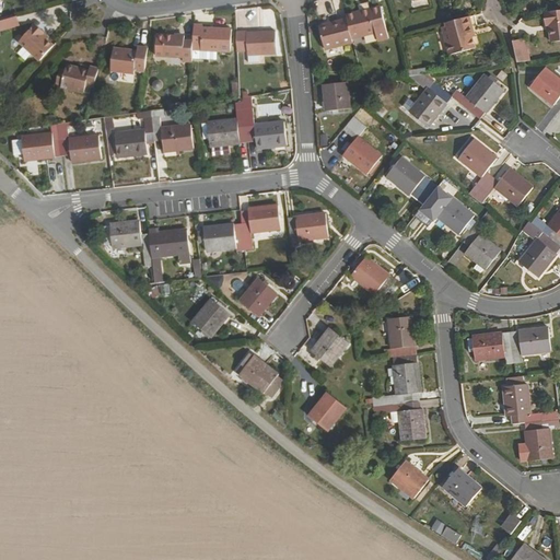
[(362,11),(347,14),(348,18),(353,39),(376,33),(378,41),(389,37),(381,7),(371,8),(371,12),(363,14),(362,11)]
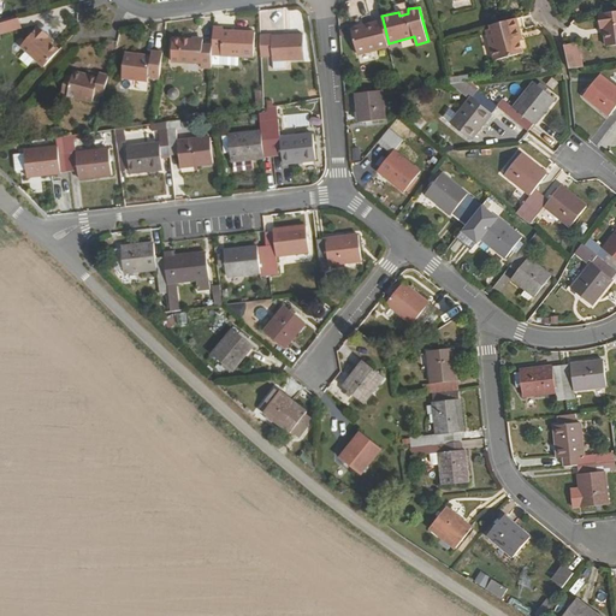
[(615,10),(598,12),(600,28),(603,28),(605,46),(615,45),(615,10)]
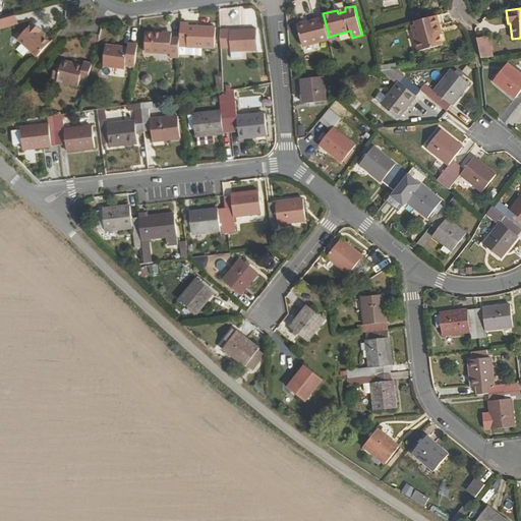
[(15,13),(0,17),(0,27),(18,22),(15,13)]
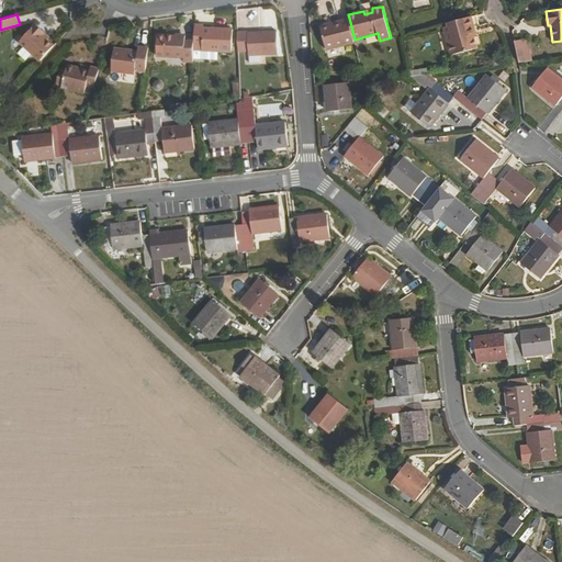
[(474,26),(471,15),(448,21),(449,25),(452,41),(449,42),(452,53),(476,47),(473,36),(471,27),(474,26)]
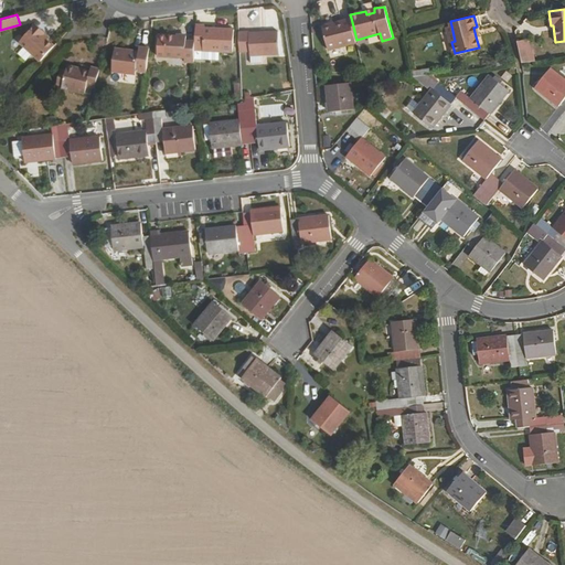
[(329,49),(356,42),(356,40),(351,18),(334,22),(334,25),(323,29),(329,49)]
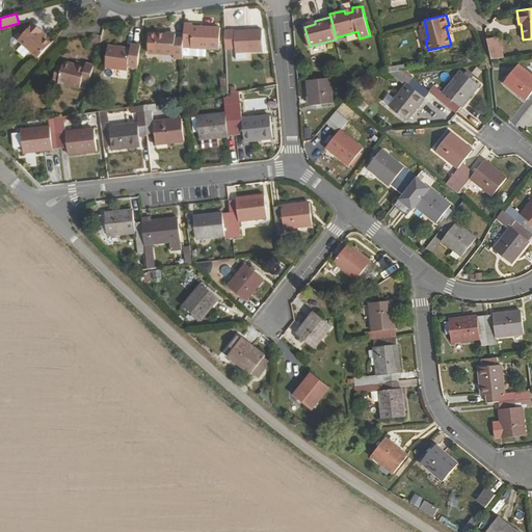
[(19,37),(38,56),(52,43),(41,32),(43,29),(34,21),(19,37)]
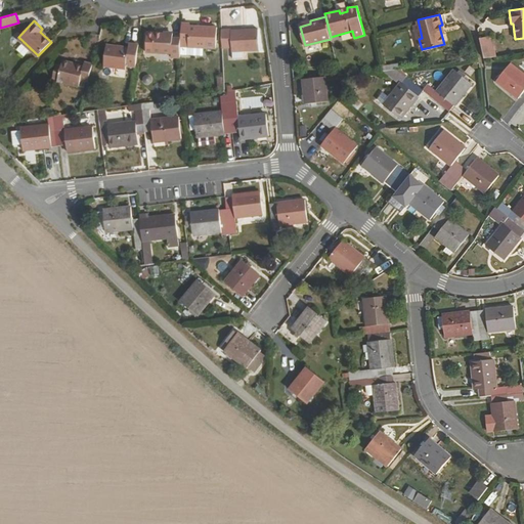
[(191,23),(183,23),(183,37),(181,55),(189,55),(190,46),(206,47),(218,47),(218,27),(191,26),(191,23)]
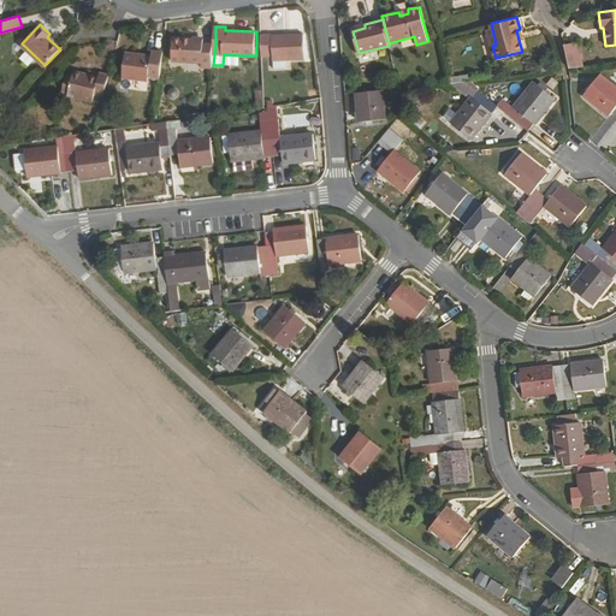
[(273,35),(262,35),(262,57),(274,57),(274,60),(306,58),(304,35),(274,36),(273,35)]
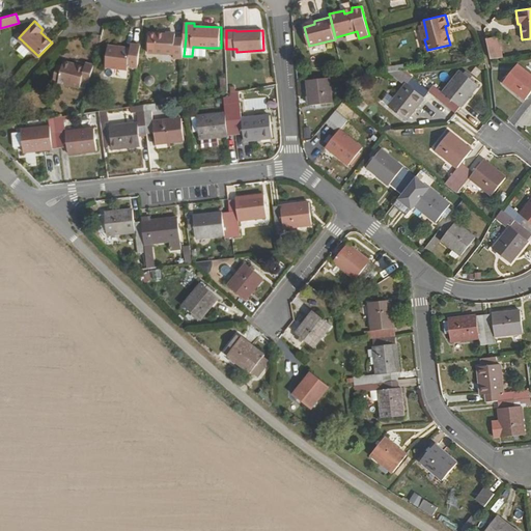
[(184,56),(186,37),(177,36),(177,33),(148,32),(147,52),(176,53),(175,56),(184,57),(184,56)]
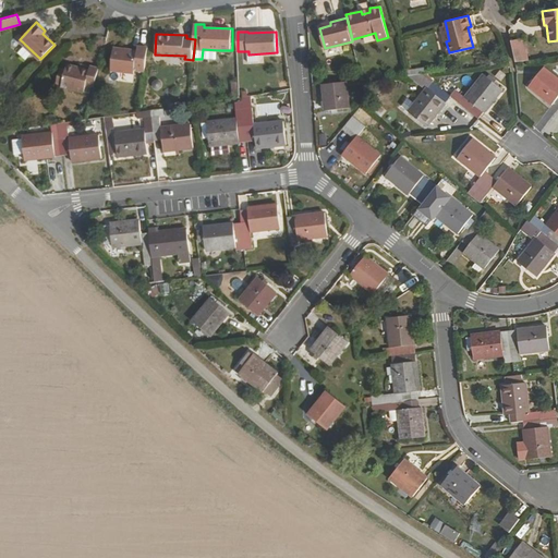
[(523,38),(512,39),(517,61),(529,59),(523,38)]
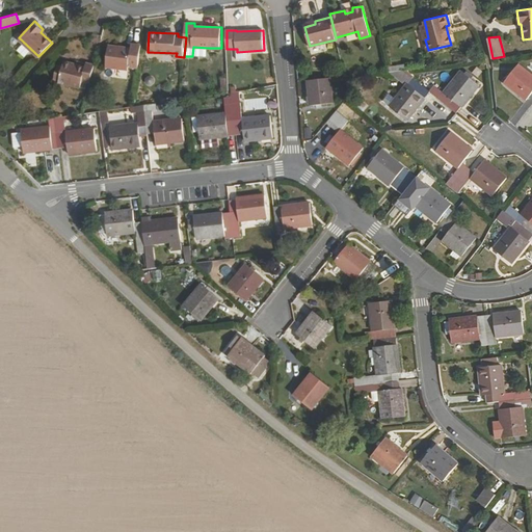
[(137,78),(141,45),(131,44),(130,48),(108,45),(105,72),(107,75),(137,78)]
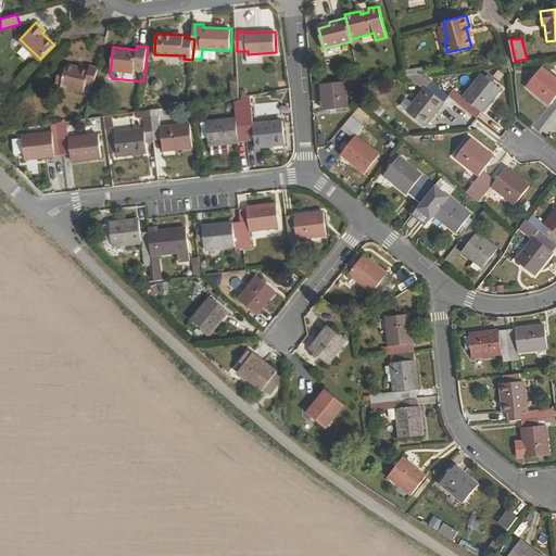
[(217,61),(218,50),(202,49),(201,59),(201,60),(217,61)]
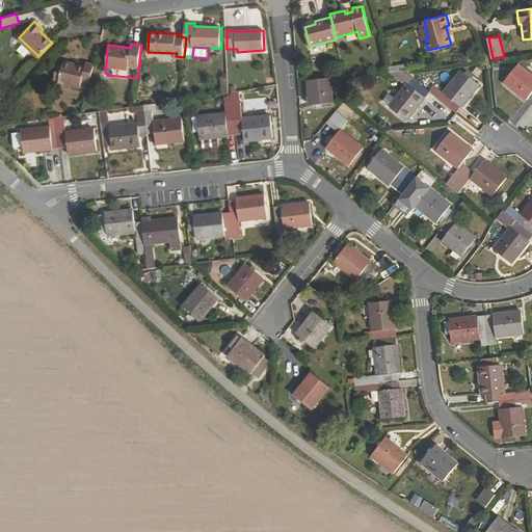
[(91,83),(96,65),(87,63),(86,68),(73,63),(72,69),(64,67),(60,82),(81,88),(83,81),(91,83)]
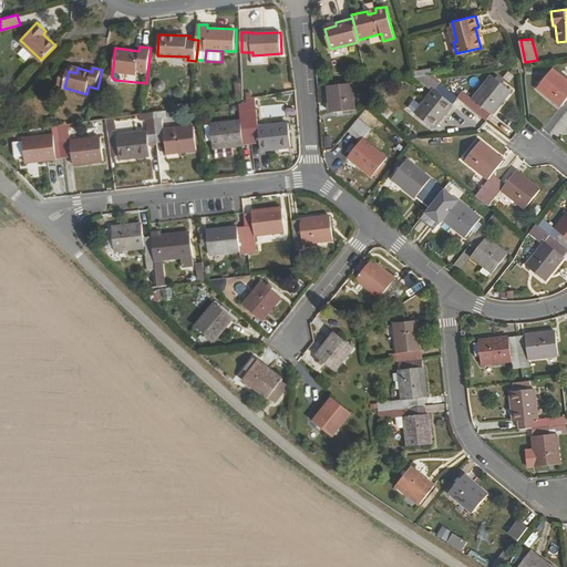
[(59,85),(64,88),(69,71),(63,69),(59,85)]
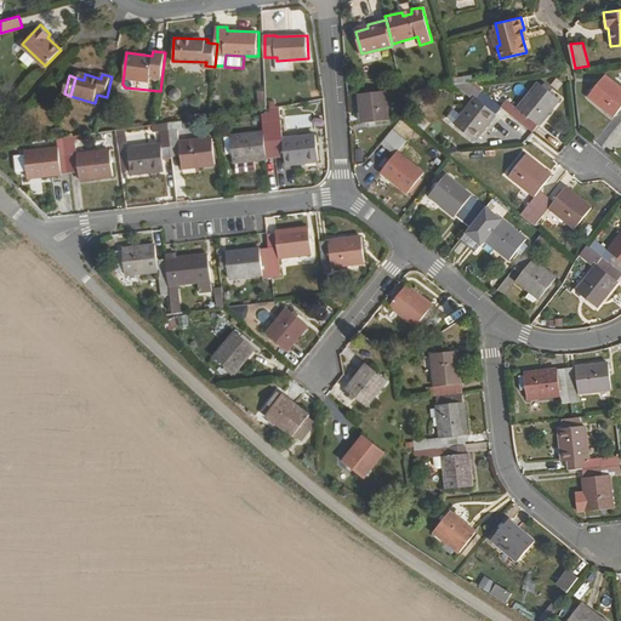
[(620,109),(620,86),(605,75),(590,96),(615,117),(620,109)]
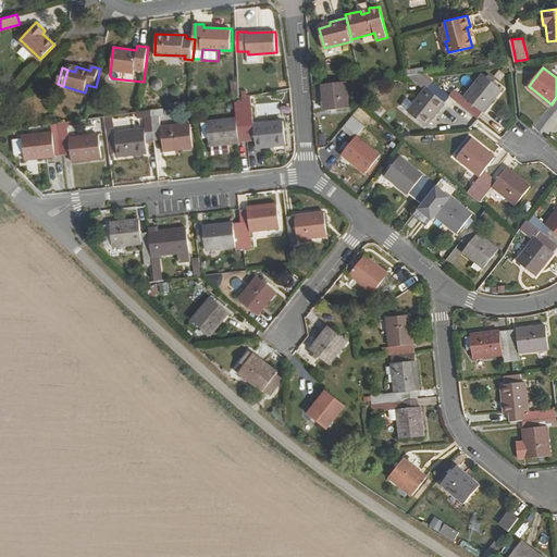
[(450,96),(479,118),(502,88),(483,73),(465,97),(456,89),(450,96)]
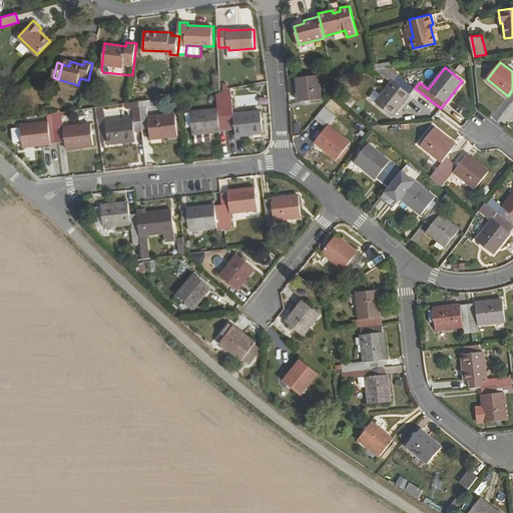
[(319,74),(298,77),(300,101),(322,99),(319,74)]
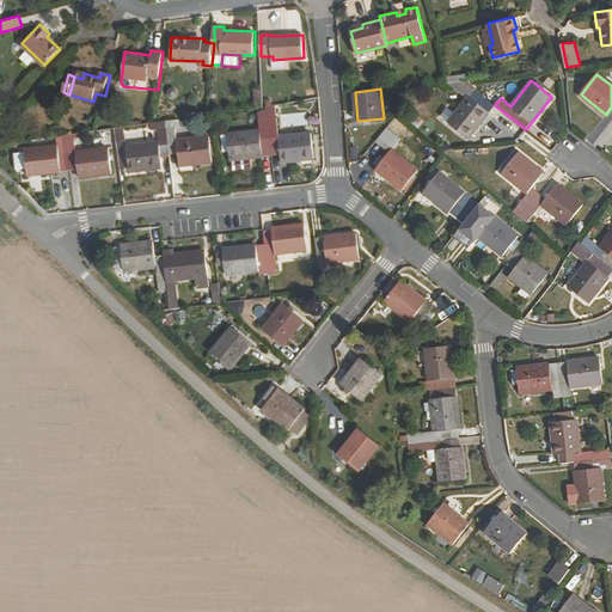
[(470,138),(495,105),(481,93),(476,101),(470,97),(457,112),(450,122),(470,138)]
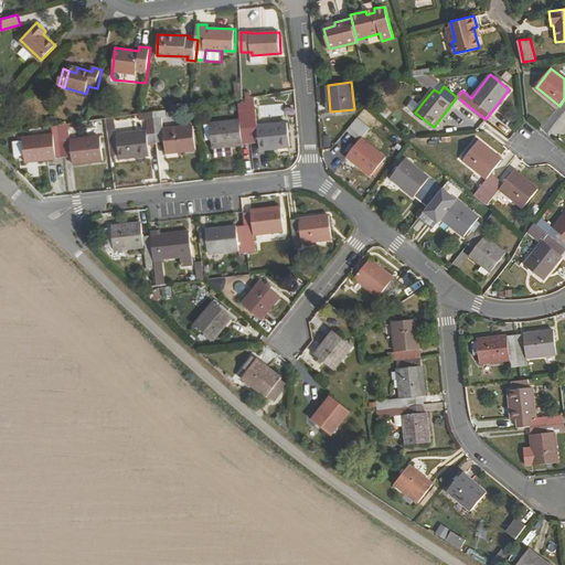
[(408,106),(415,113),(422,104),(414,98),(408,106)]
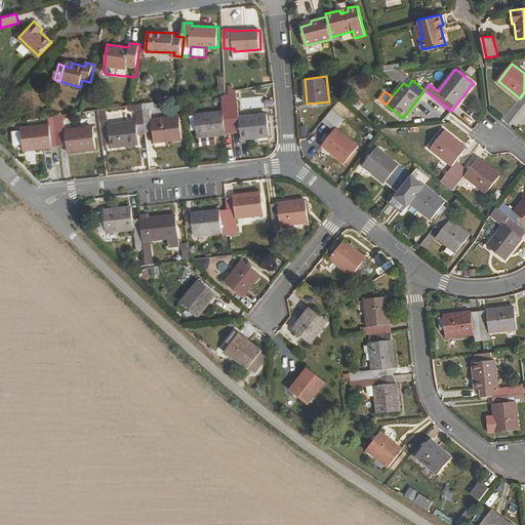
[(357,111),(363,105),(355,97),(350,104),(357,111)]
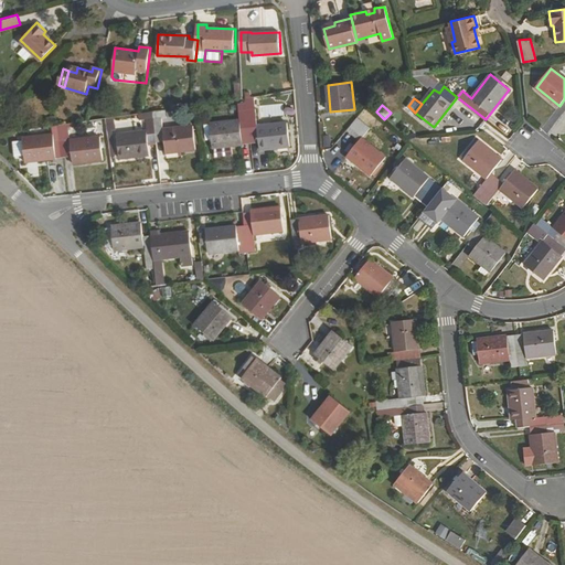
[(164,132),(166,140),(167,152),(198,149),(195,125),(164,129),(163,118),(168,118),(167,108),(153,110),(156,134),(164,132)]
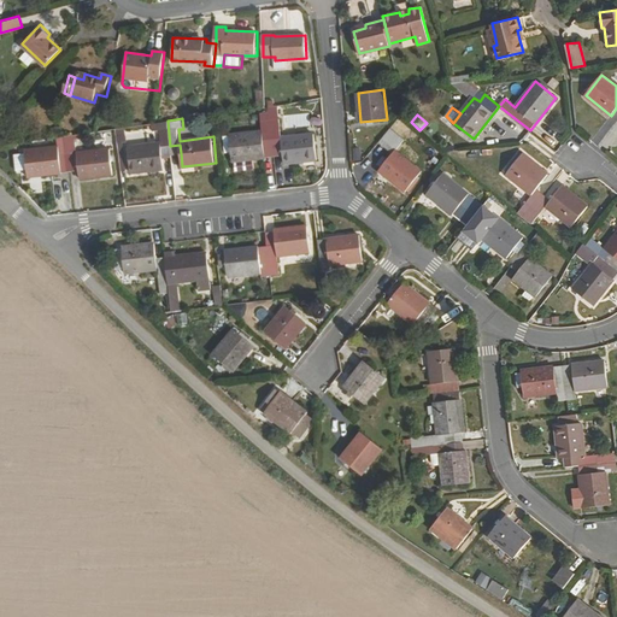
[(271,121),(275,156),(283,154),(285,163),(318,159),(315,135),(282,137),(280,119),(271,121)]
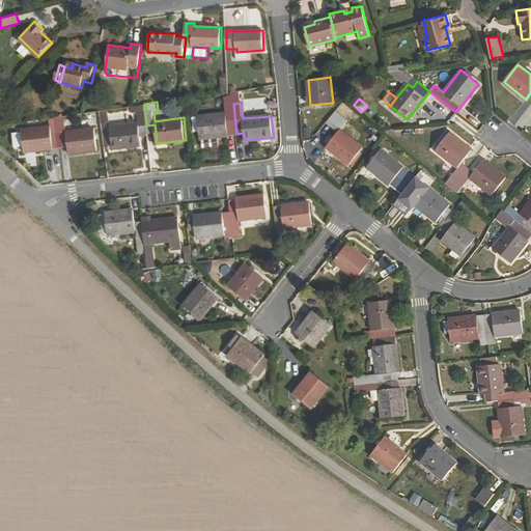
[(134,106),(131,107),(131,112),(137,111),(139,122),(111,126),(113,148),(142,145),(139,127),(146,126),(144,104),(134,106)]
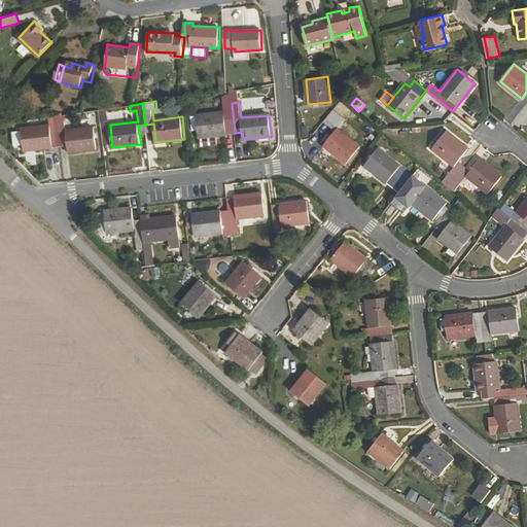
[(199,137),(235,133),(232,103),(223,104),(224,112),(197,115),(199,137)]
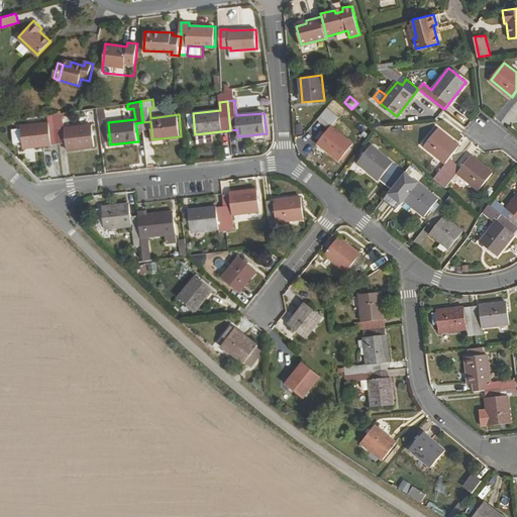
[(425,104),(434,114),(438,111),(429,101),(425,104)]
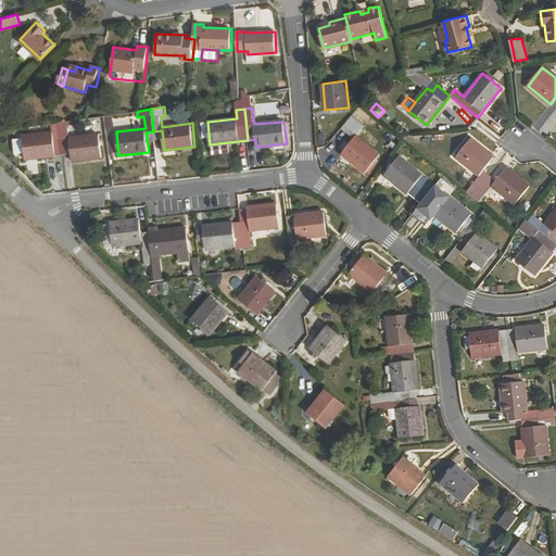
[(352,115),(342,128),(354,138),(342,153),(366,173),(380,154),(357,136),(364,126),(352,115)]
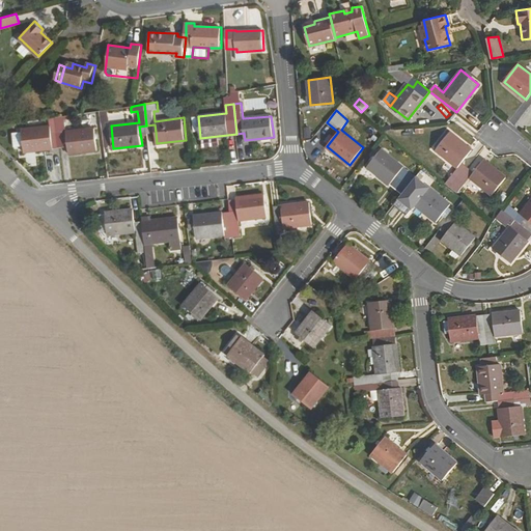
[(57,116),(60,148),(70,146),(70,152),(99,149),(95,128),(67,131),(65,115),(57,116)]
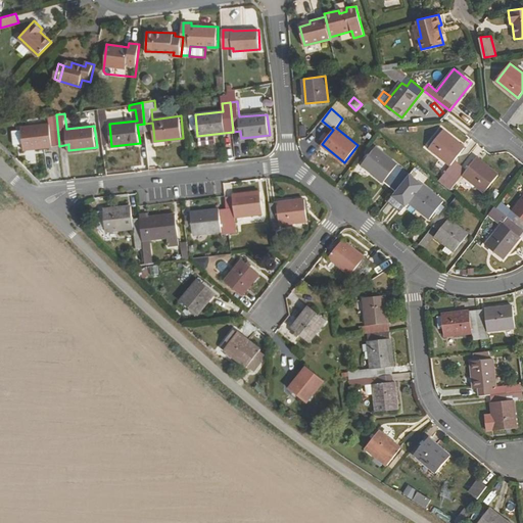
[(25,149),(59,146),(56,114),(48,115),(49,125),(22,128),(25,149)]
